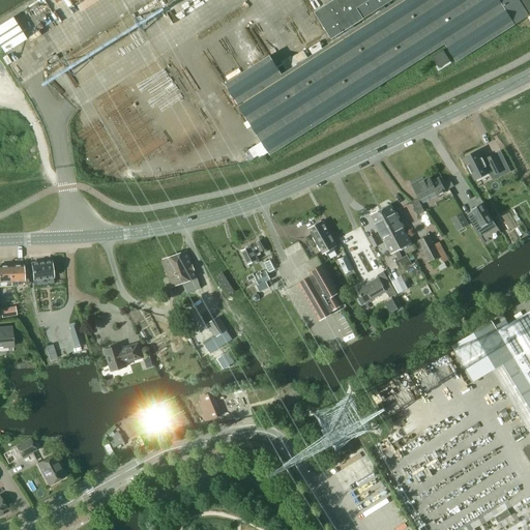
[(270,55),(225,84),(270,155),(445,43),(457,62),(529,15),(529,0),(399,0),(282,75),(270,55)]
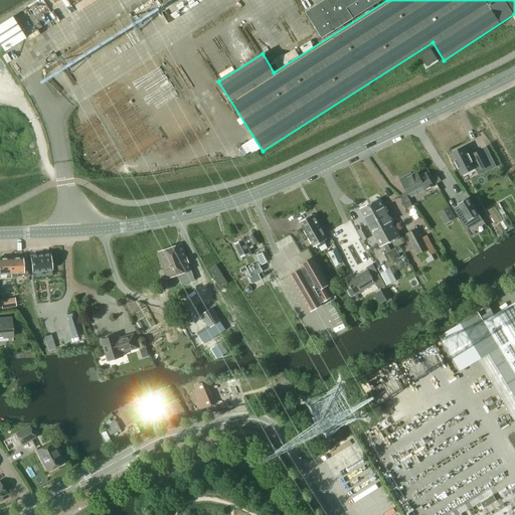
[(324,0),(306,12),(322,38),(381,0),(324,0)]
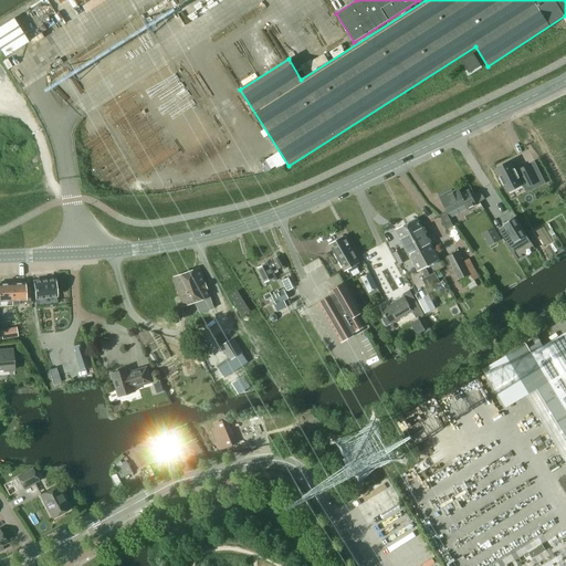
[(0,25),(0,50),(4,58),(28,42),(12,19),(0,25)]
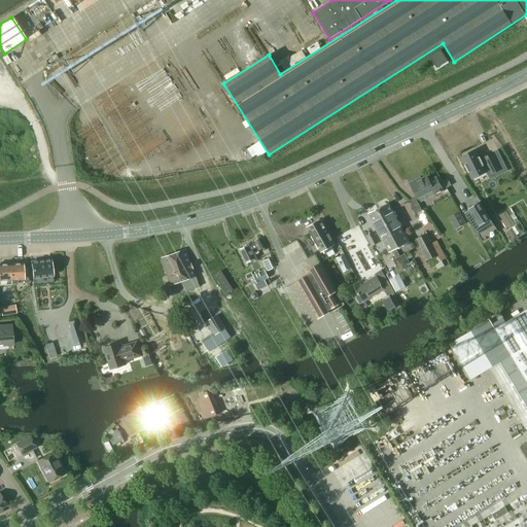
[(441,49),(429,57),(436,68),(448,61),(441,49)]
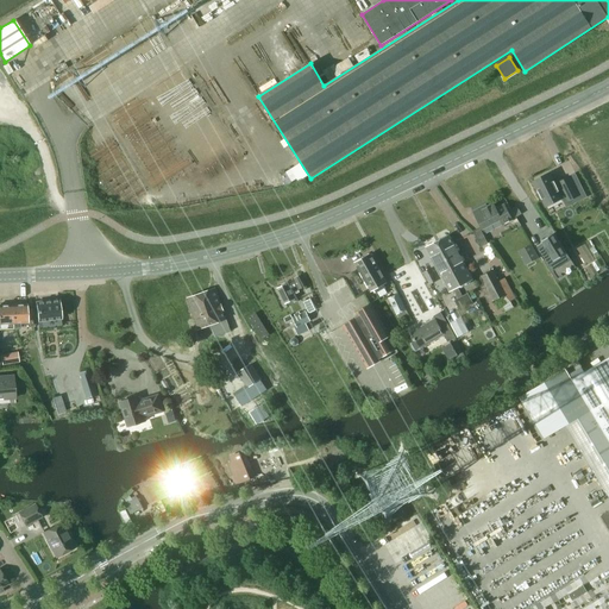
[(567,200),(577,195),(569,177),(559,182),(560,184),(556,187),(550,174),(533,182),(534,182),(545,206),(546,206),(562,198),(565,195),(567,200)]
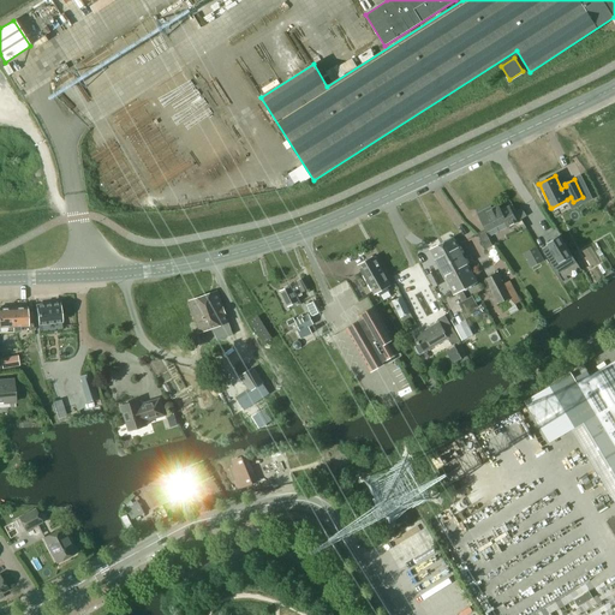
[(478,216),(487,232),(505,222),(507,228),(517,224),(508,207),(500,212),(497,207),(485,213),(485,212),(483,212),(479,213),(479,215),(479,216),(478,216)]
